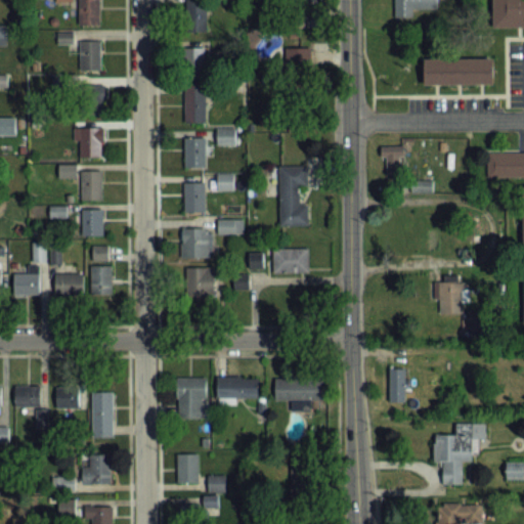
[(100,24),(100,0),(79,0),(80,24),(100,24)]
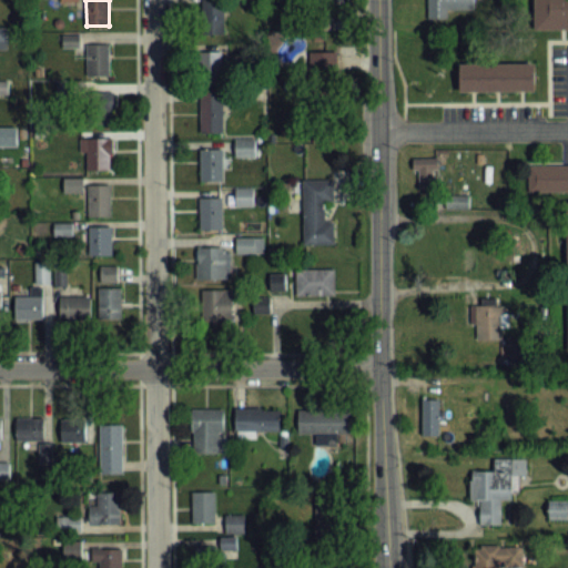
[(225,0),(200,0),(200,32),(225,32),(225,0)]
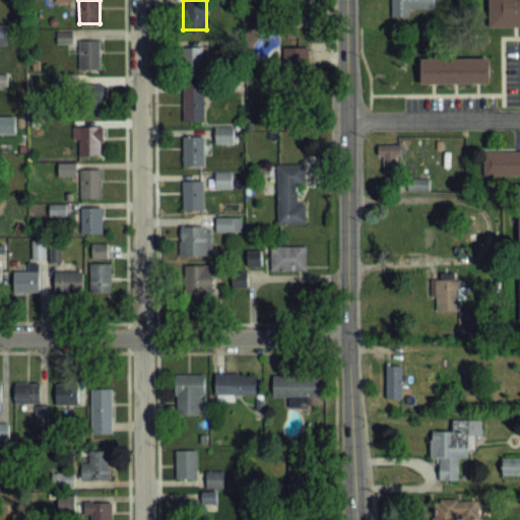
[(311,0),(283,0),(284,24),(312,24),(311,0)]
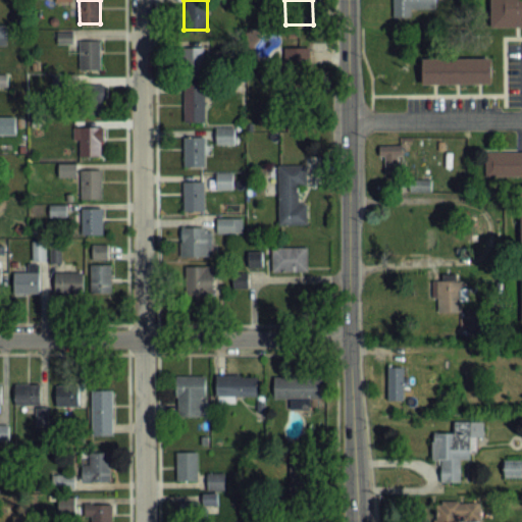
[(393,0),(393,17),(412,17),(412,8),(435,8),(434,0),(393,0)]
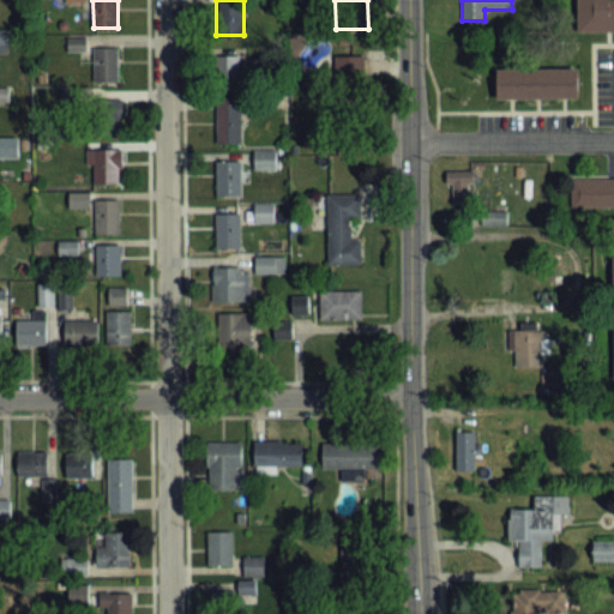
[(613,0),(613,30),(576,30),(576,0),(613,0)]
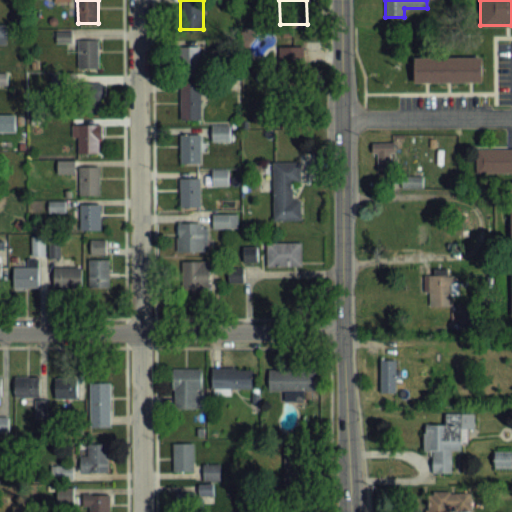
[(79,69),(99,69),(99,39),(79,39),(79,69)]
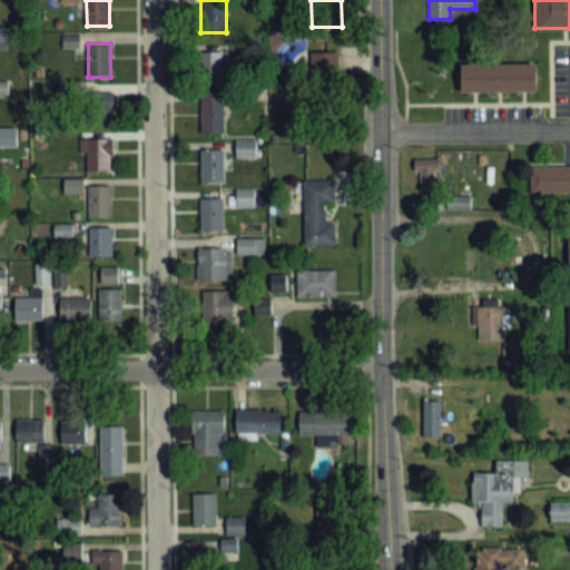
[(225,82),(225,49),(202,49),(202,82),(225,82)]
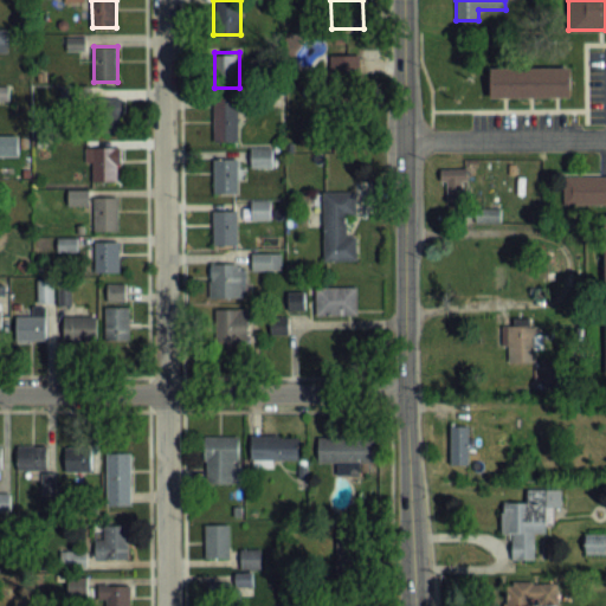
[(331,56),(331,81),(361,81),(361,56),(331,56)]
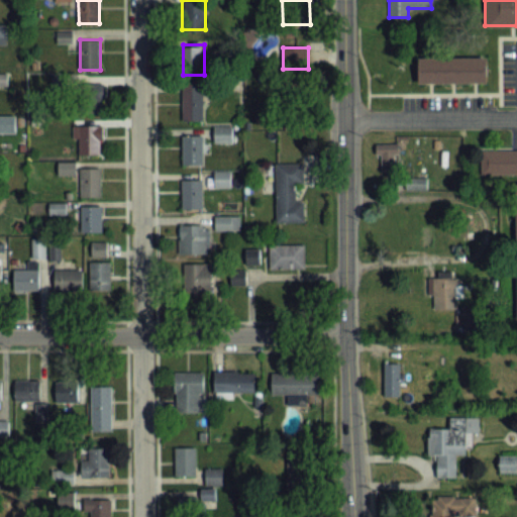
[(417,83),(417,57),(486,56),(486,82),(417,83)]
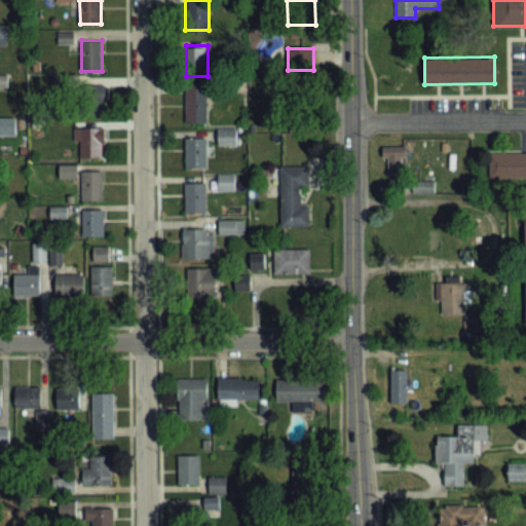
[(81,116),(105,116),(105,84),(81,84),(81,116)]
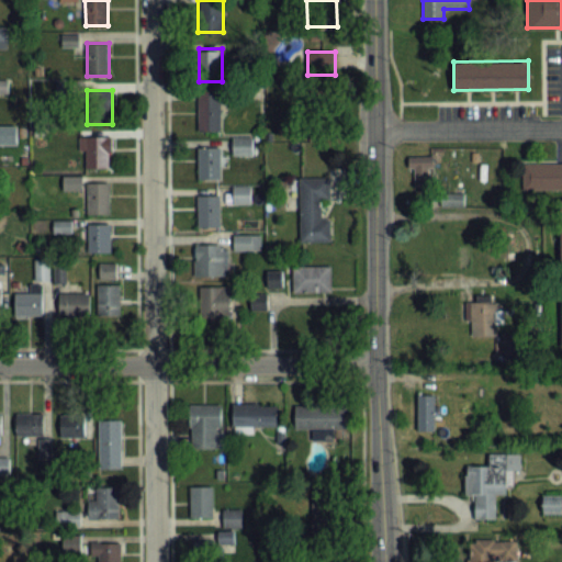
[(199,131),(221,131),(221,91),(199,91),(199,131)]
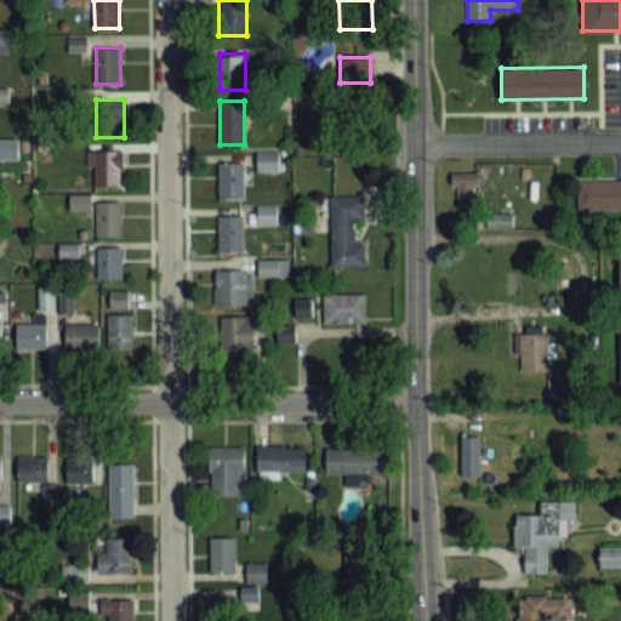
[(95,186),(120,186),(120,151),(95,151),(95,186)]
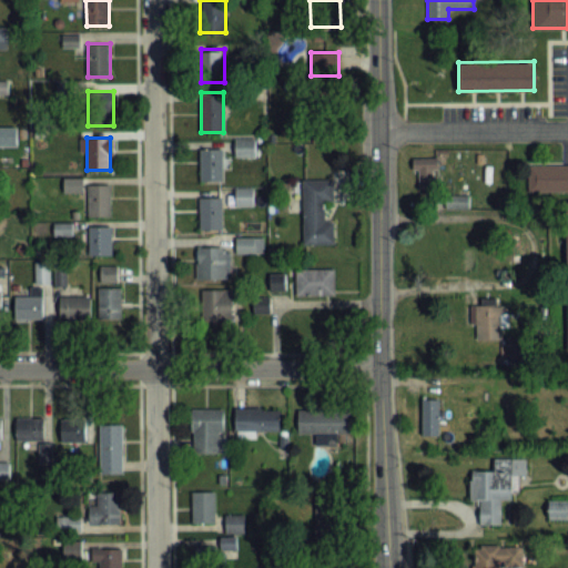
[(256,158),(256,139),(235,139),(235,158),(256,158)]
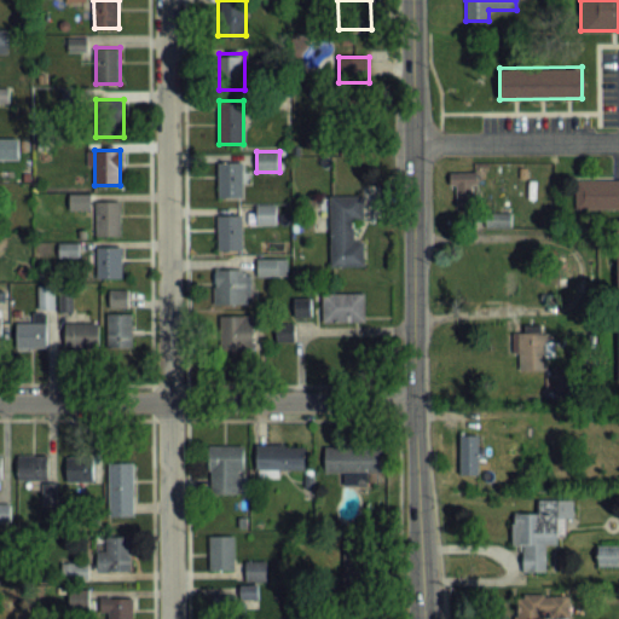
[(243,197),(243,162),(219,162),(219,197),(243,197)]
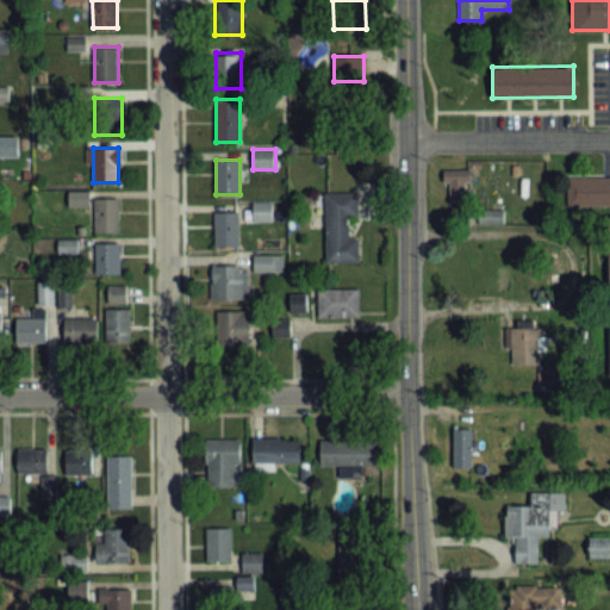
[(447,169),(447,201),(468,201),(468,169),(447,169)]
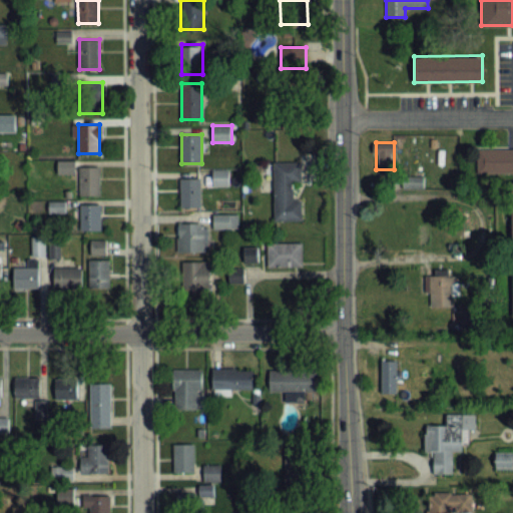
[(512,171),(476,171),(476,148),(512,148),(512,171)]
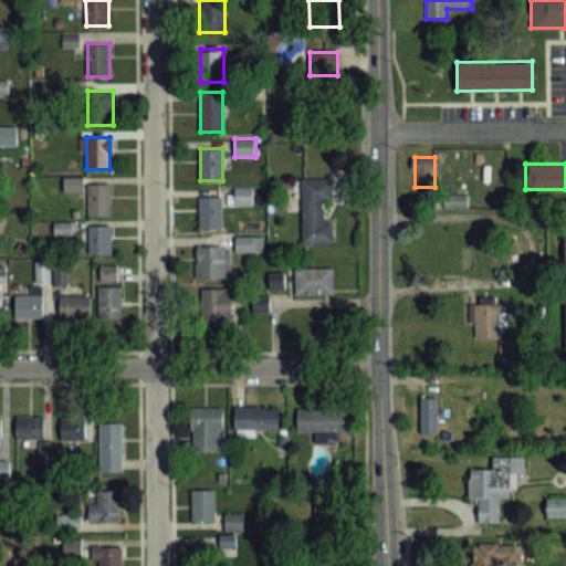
[(334,201),(334,178),(303,178),(303,243),(334,243),(334,219),(324,219),(324,201),(334,201)]
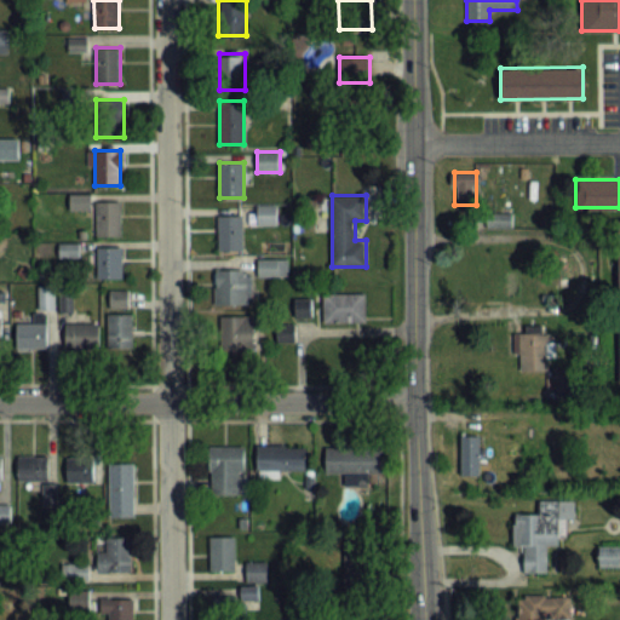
[(96,236),(121,236),(121,201),(96,201),(96,236)]
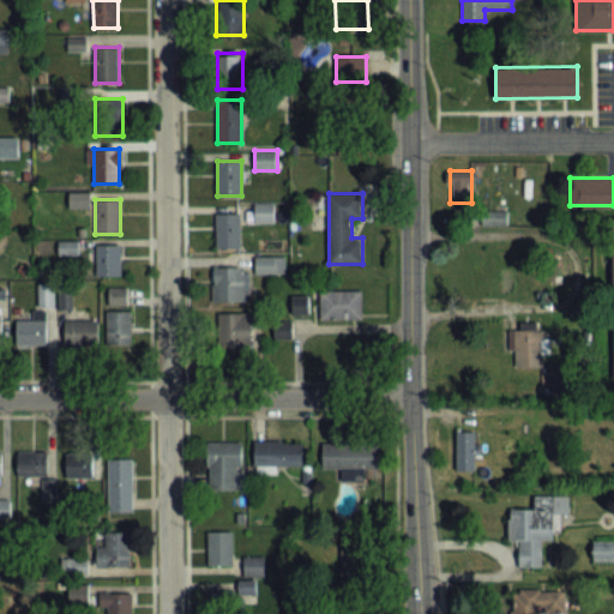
[(274,204),(256,204),(256,222),(274,222),(274,204)]
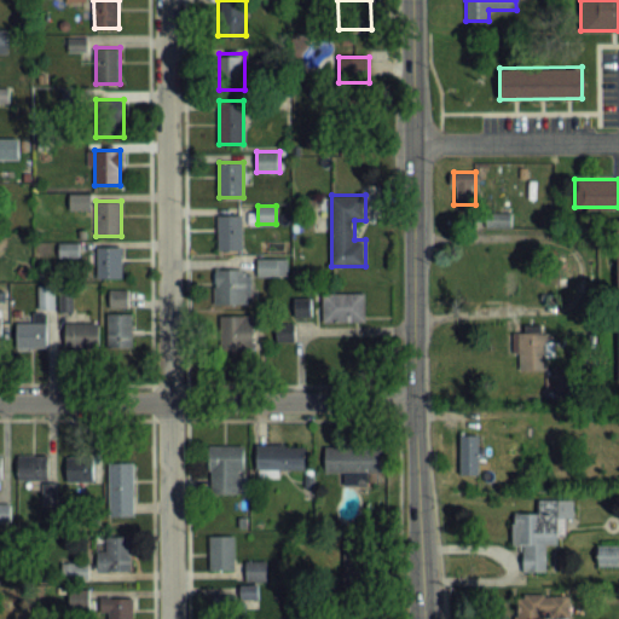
[(512,227),(512,212),(484,212),(484,227),(512,227)]
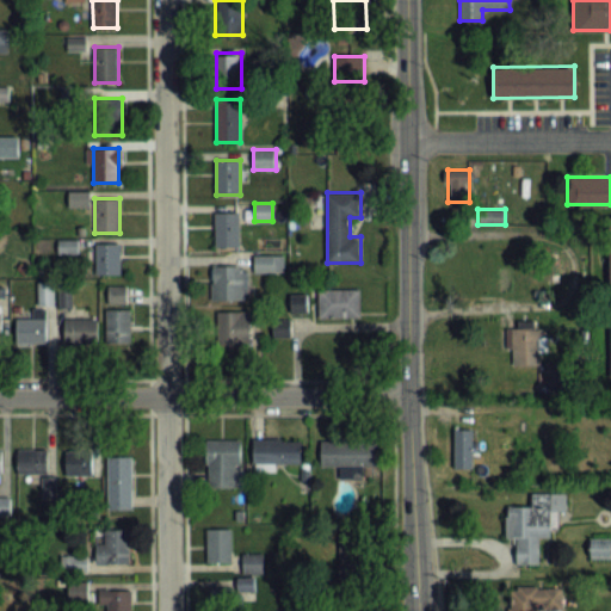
[(240,213),(215,213),(215,247),(240,247),(240,213)]
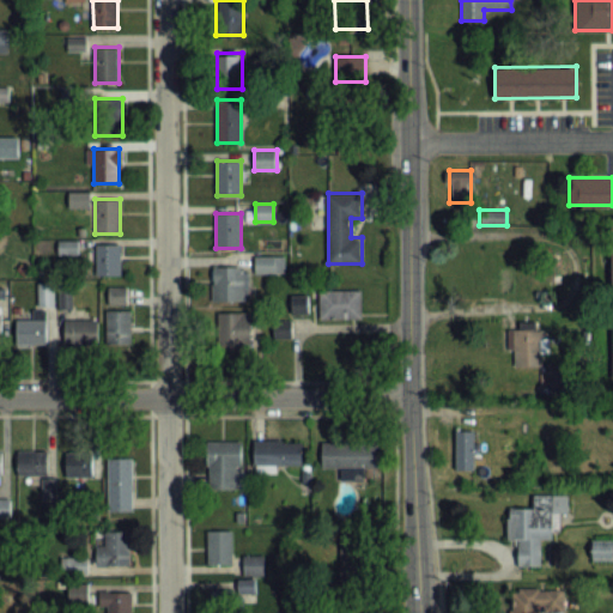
[(96,278),(123,278),(123,246),(96,246),(96,278)]
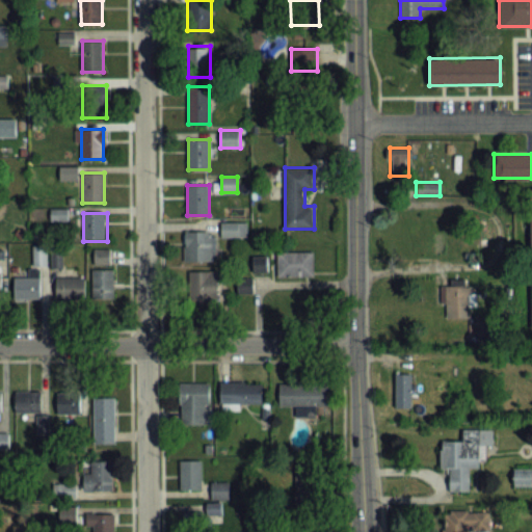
[(247,237),(247,222),(221,222),(221,237),(247,237)]
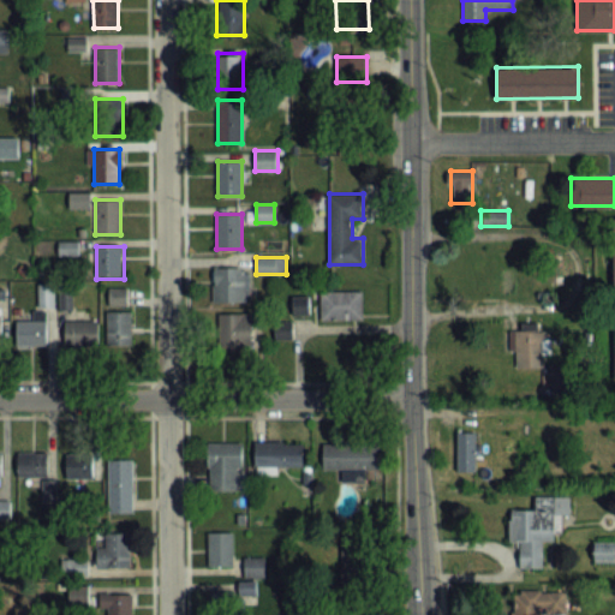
[(214,302),(250,302),(250,268),(214,268),(214,302)]
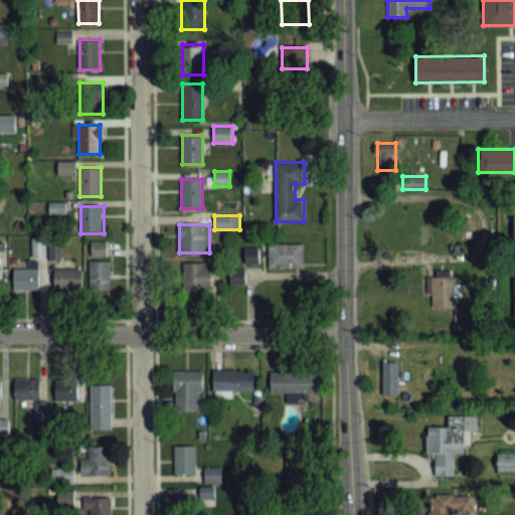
[(304,267),(304,243),(269,243),(269,267),(304,267)]
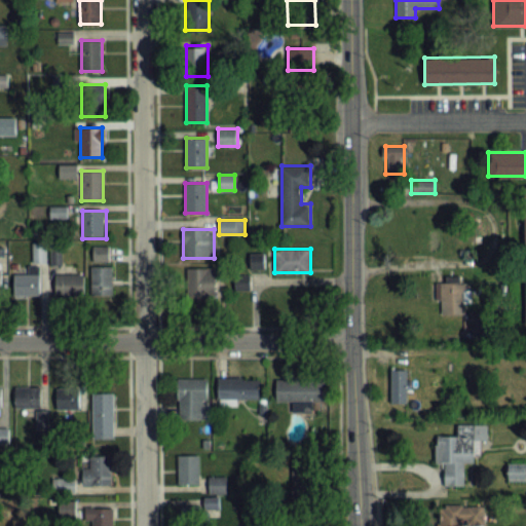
[(264,253),(249,253),(249,268),(264,268),(264,253)]
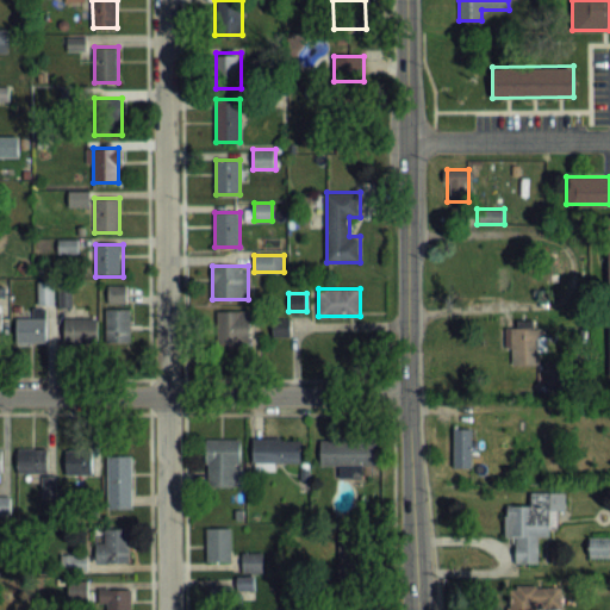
[(47,344),(47,310),(33,310),(33,319),(17,319),(17,344),(47,344)]
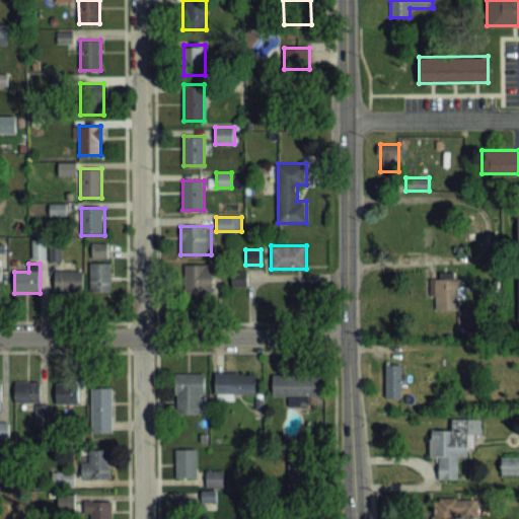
[(90,265),(90,293),(112,293),(112,265),(90,265)]
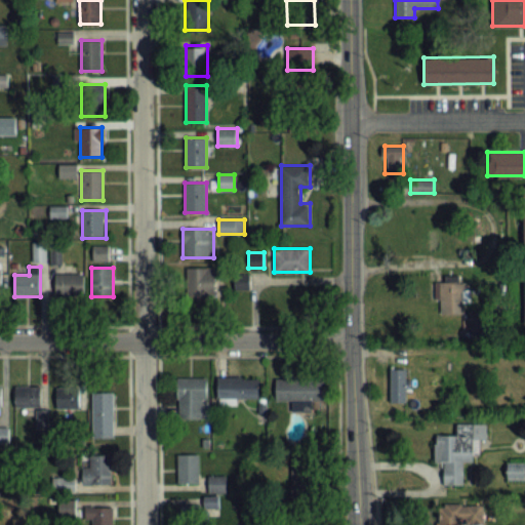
[(215,299),(215,268),(186,268),(186,299),(215,299)]
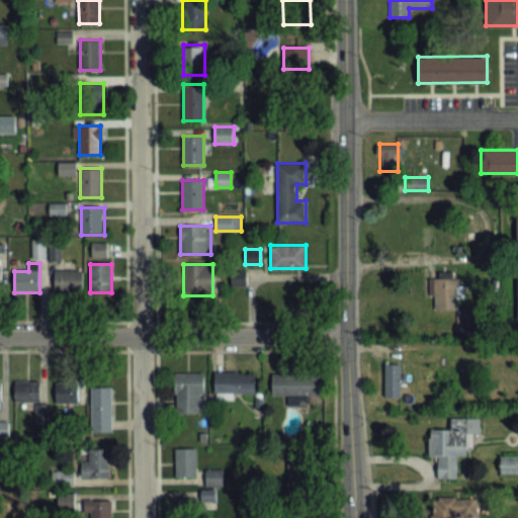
[(83,270),(54,270),(54,292),(83,292),(83,270)]
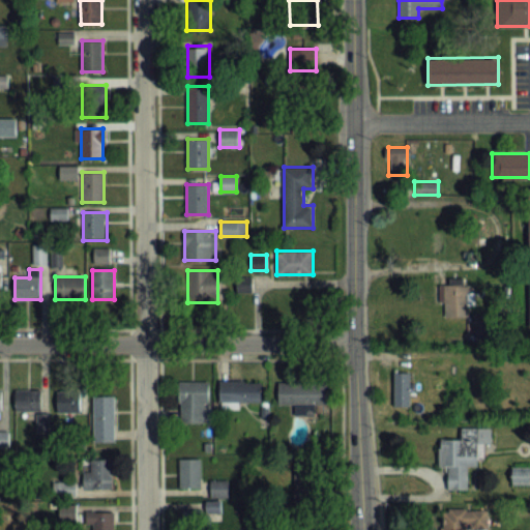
[(444,286),(444,319),(470,320),(471,286),(444,286)]
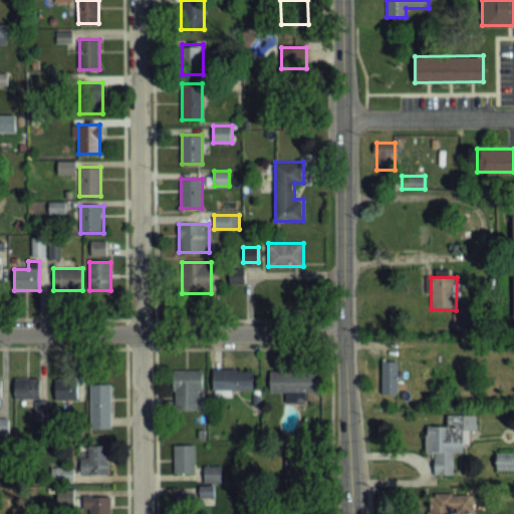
[(382,395),(398,395),(398,358),(382,358),(382,395)]
